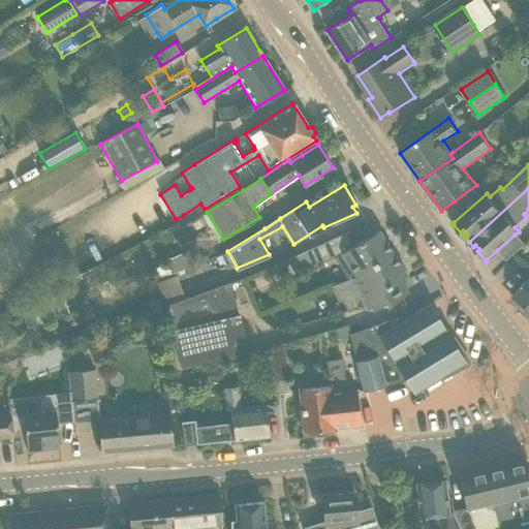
[(347,280),(393,253),(378,230),(341,253),(334,258),(347,280)]
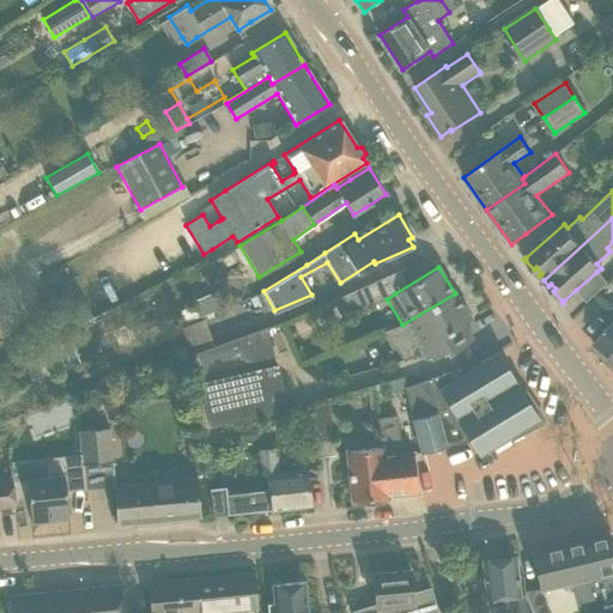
[(345,316),(370,305),(363,287),(337,298),(345,316)]
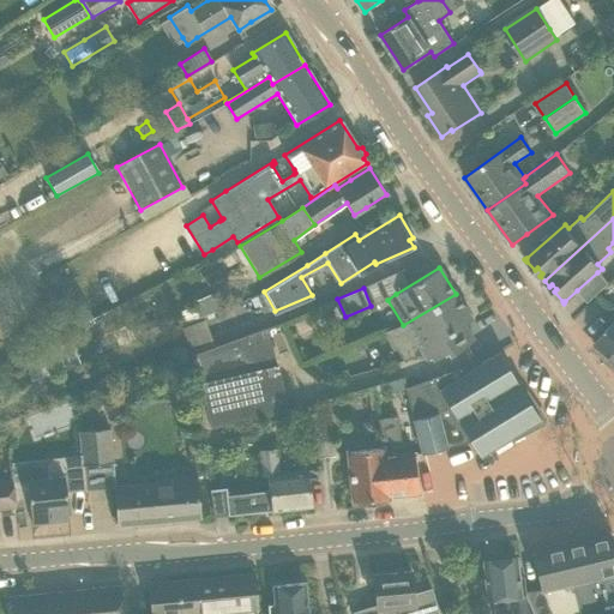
[(403,325),(387,331),(405,361),(421,350),(427,360),(433,356),(435,361),(450,353),(451,355),(453,354),(474,341),(464,325),(471,320),(456,294),(403,325)]
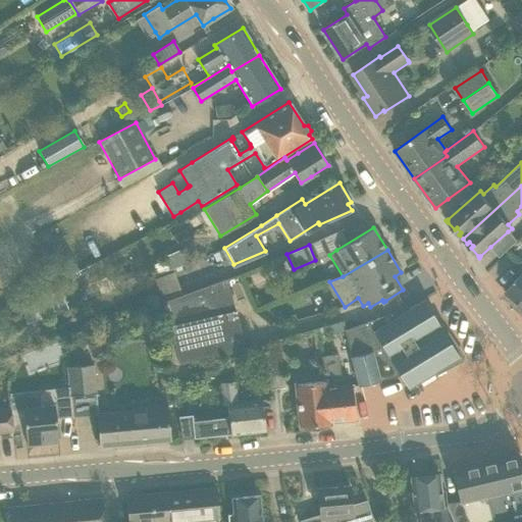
[(180,253),(165,258),(166,260),(170,269),(185,264),(180,255),(180,253)]
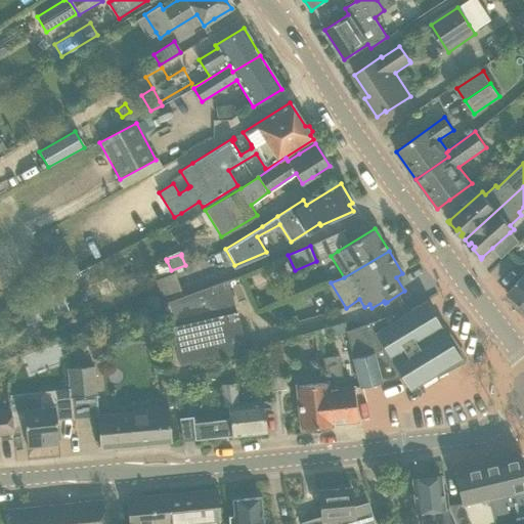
[(162,294),(180,288),(175,271),(157,278),(162,294)]
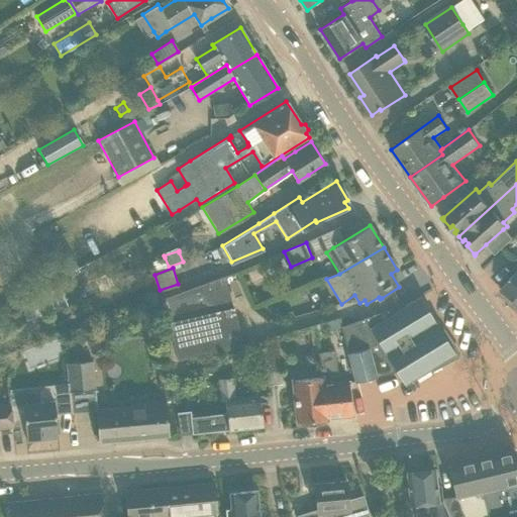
[(130,269),(117,274),(121,284),(134,279),(130,269)]
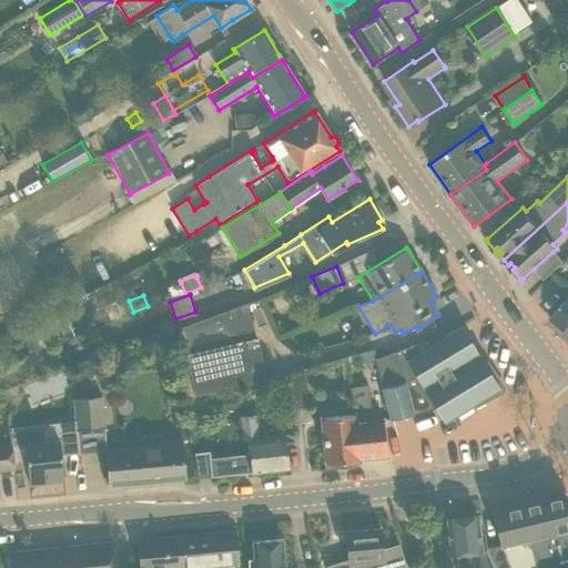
[(567,296),(549,317),(567,334),(567,296)]
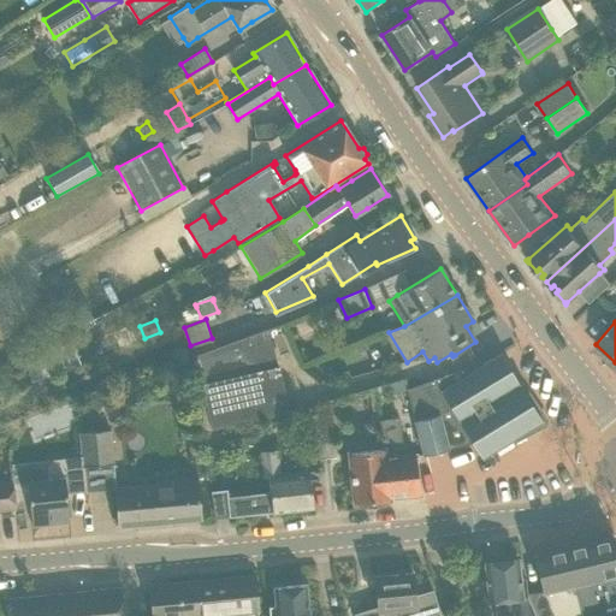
[(126,326),(113,332),(120,349),(134,343),(126,326)]
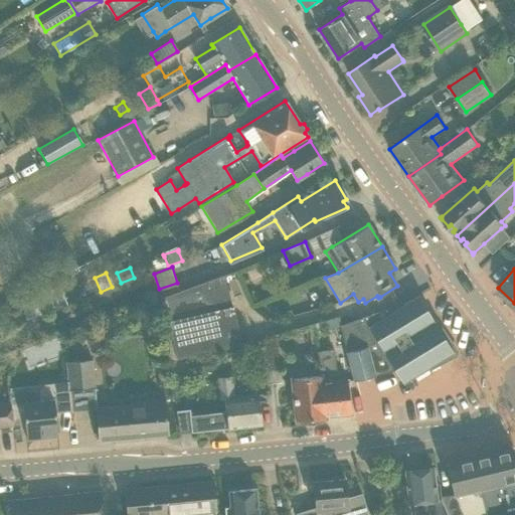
[(212,350),(204,314),(232,308),(225,275),(159,298),(165,315),(175,359),(212,350)]
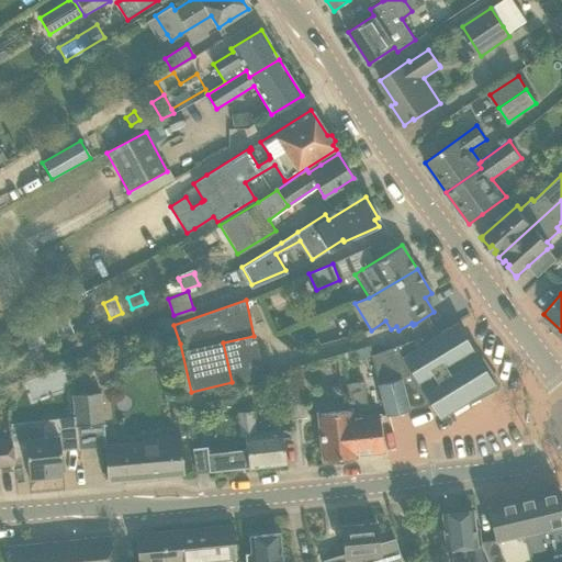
[(439,418),(494,385),(456,323),(427,340),(424,335),(371,355),(381,394),(386,415),(430,404),(439,418)]
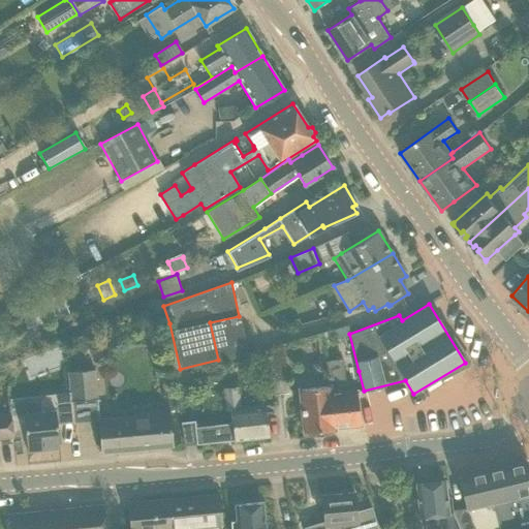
[(323,340),(349,333),(347,325),(321,333),(322,336),(323,340)]
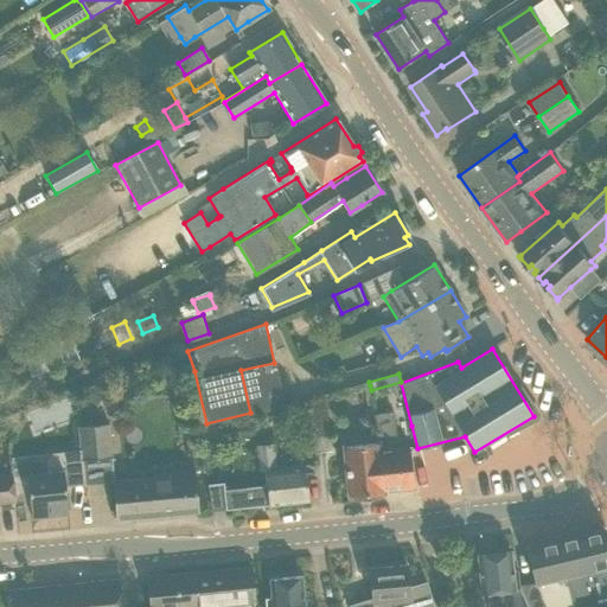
[(370,385),(363,385),(366,406),(372,404),(371,390),(370,385)]
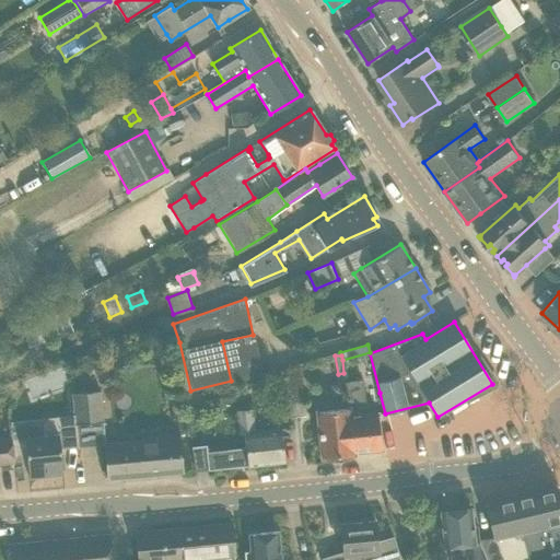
[(290,418),(304,416),(300,369),(284,370),(290,418)]
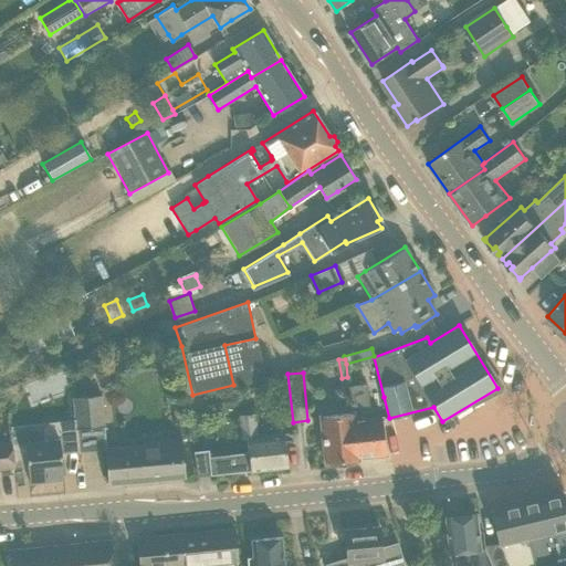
[(380,416),(369,417),(365,384),(347,386),(350,411),(348,411),(354,460),(357,459),(356,457),(385,454),(380,416)]
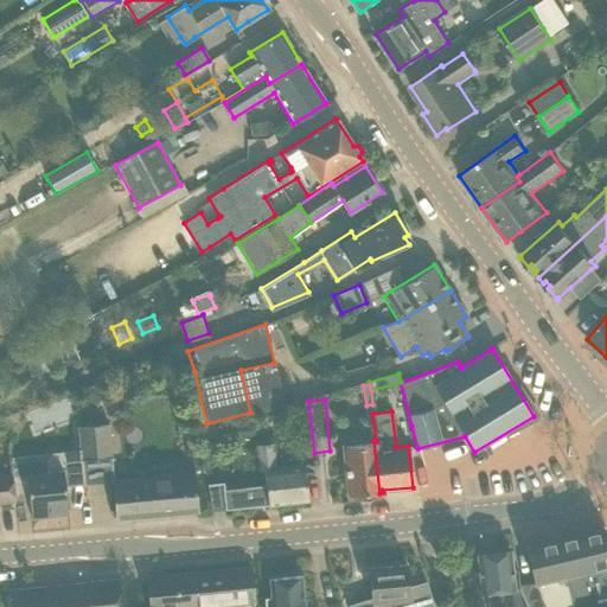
[(80,462),(112,459),(109,426),(76,428),(78,451),(80,462)]
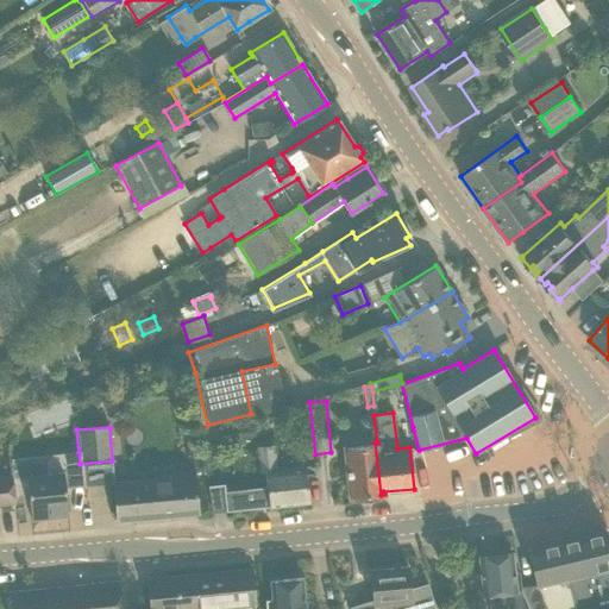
[(350,497),(381,495),(375,443),(344,446),(350,497)]
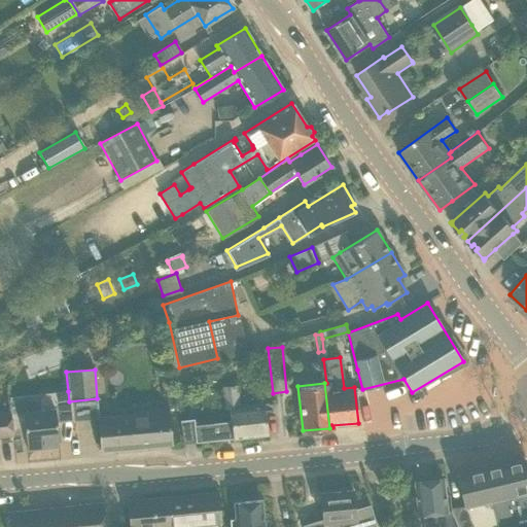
[(264,403),(240,407),(237,386),(222,388),(224,410),(229,410),(230,421),(194,426),(195,443),(267,434),(264,403)]
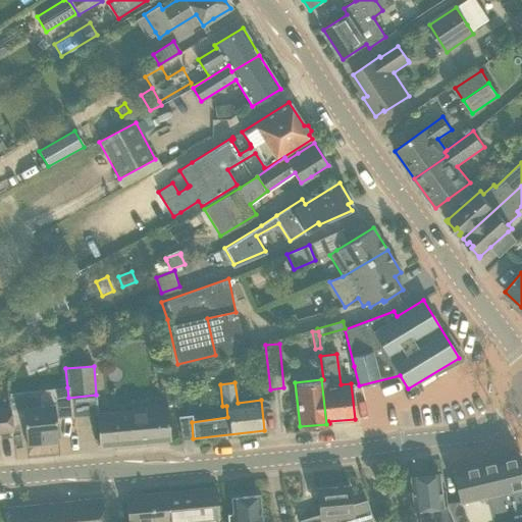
[(38,406),(10,408),(10,411),(12,431),(24,429),(27,445),(58,441),(55,417),(70,415),(68,398),(67,387),(44,389),(37,398),(38,406)]
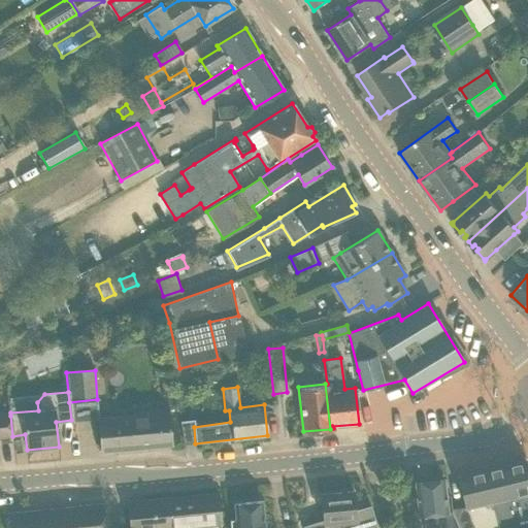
[(171,446),(168,411),(168,409),(132,413),(132,415),(97,418),(100,452),(171,446)]
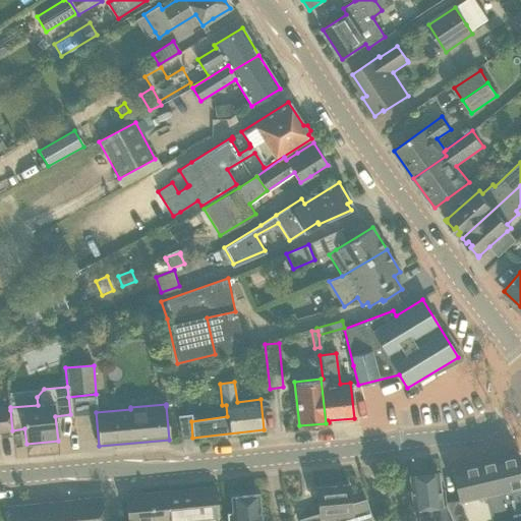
[(0,430),(12,430),(10,410),(10,407),(0,408),(0,430)]
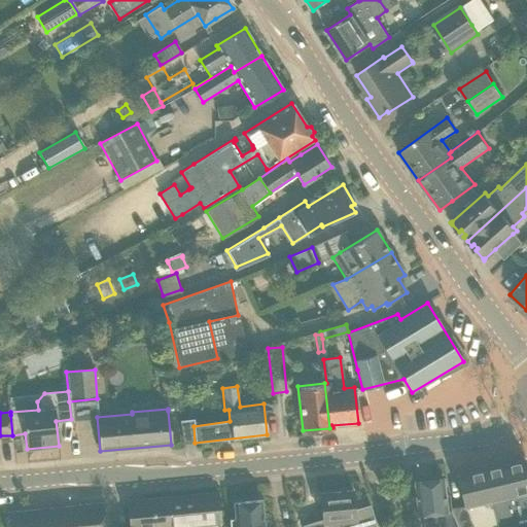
[(526,472),(523,458),(456,473),(464,506),(472,526),(515,526),(526,524),(526,472)]
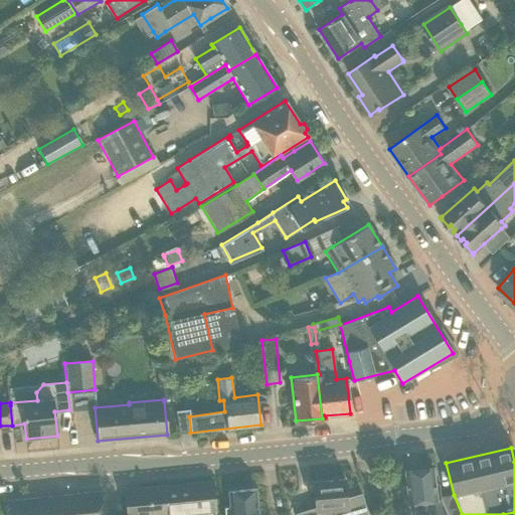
[(439,483),(435,483),(433,468),(404,471),(408,504),(424,502),(430,514),(462,514),(454,495),(441,496),(439,483)]
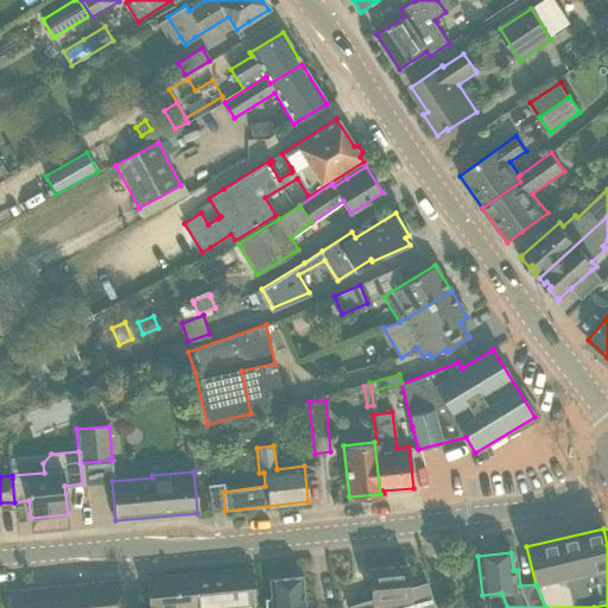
[(417,584),(409,588),(406,567),(369,570),(372,599),(348,606),(348,607),(434,607),(430,591),(420,595),(417,584)]
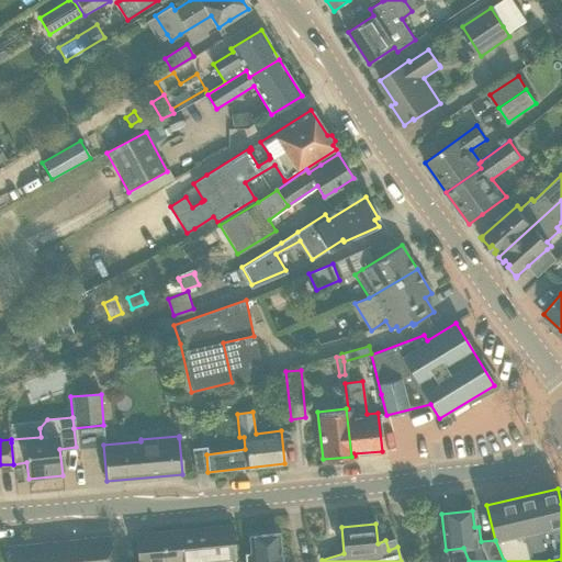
[(234,561),(233,547),(231,525),(136,534),(137,561),(234,561)]
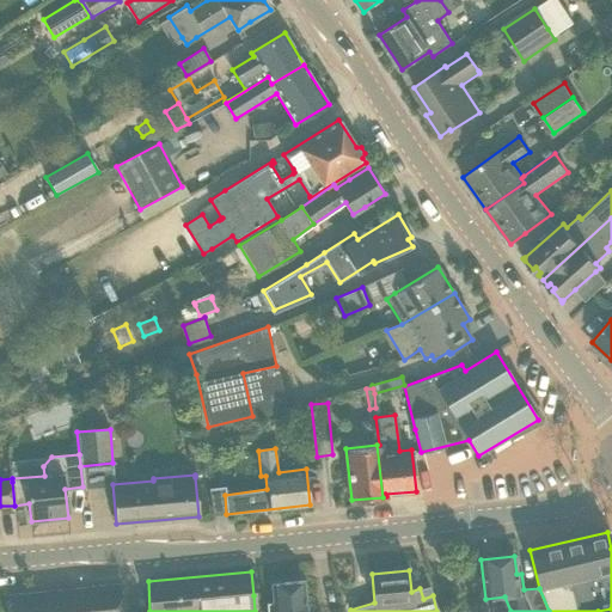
[(306,611),(305,604),(303,580),(271,583),(273,603),(265,603),(267,611),(306,611)]
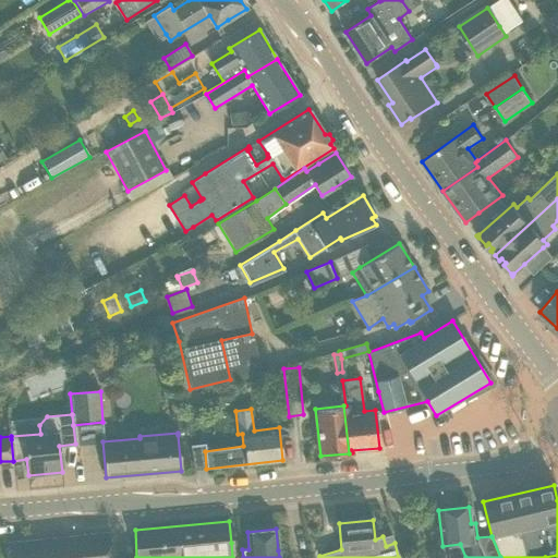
[(111,557),(112,554),(110,532),(37,540),(39,557),(111,557)]
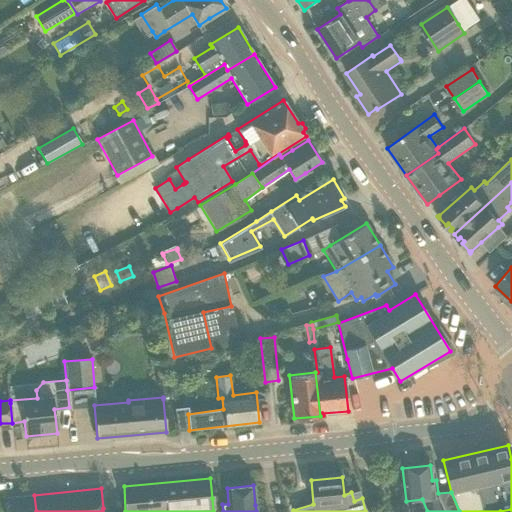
[(36,511),(34,495),(7,497),(8,511),(36,511)]
